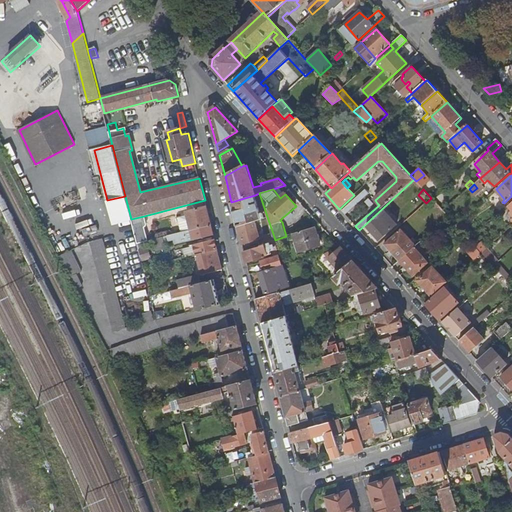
[(365,190),(359,196),(363,199),(369,194),(365,190)]
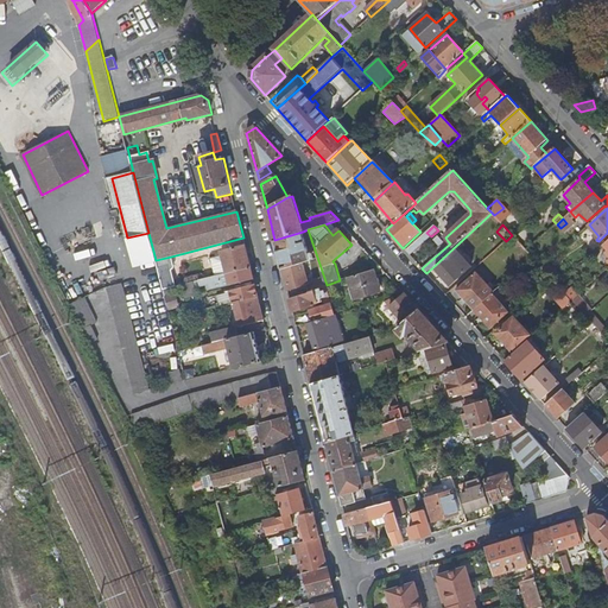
[(303,232),(274,240),(283,268),(303,263),(311,260),(303,232)]
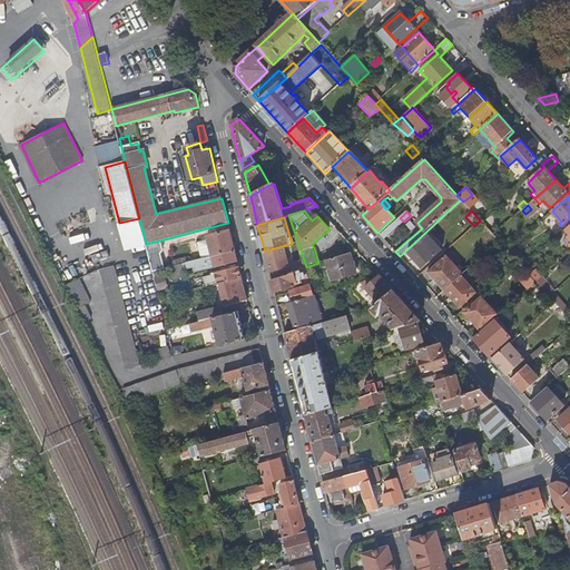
[(414,219),(406,226),(412,233),(420,226),(418,223),(414,219)]
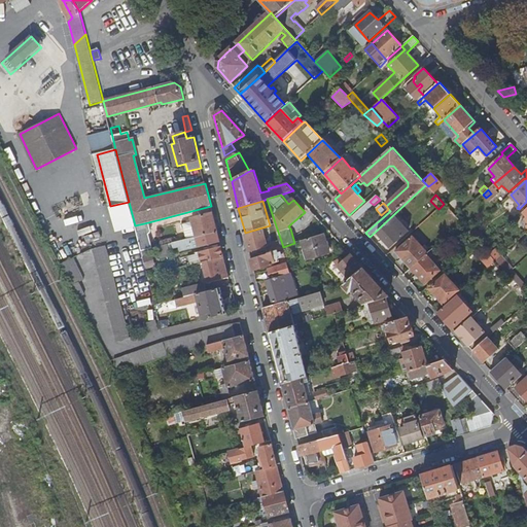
[(356,222),(372,208),(367,204),(352,218),(356,222)]
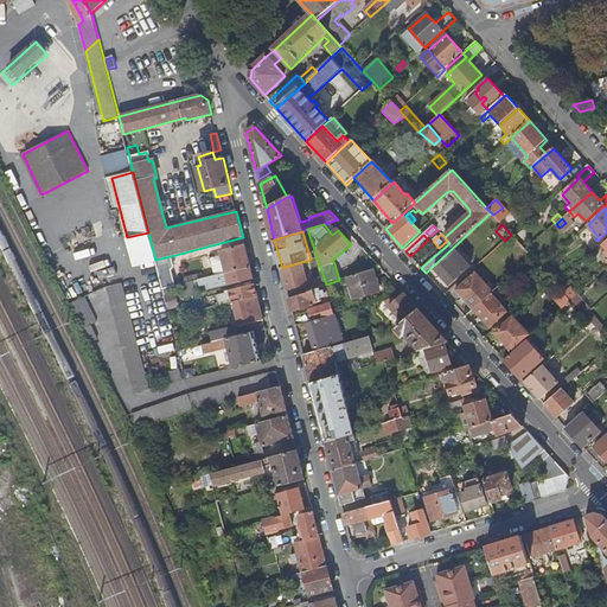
[(244,246),(222,251),(223,255),(228,273),(251,267),(244,246)]
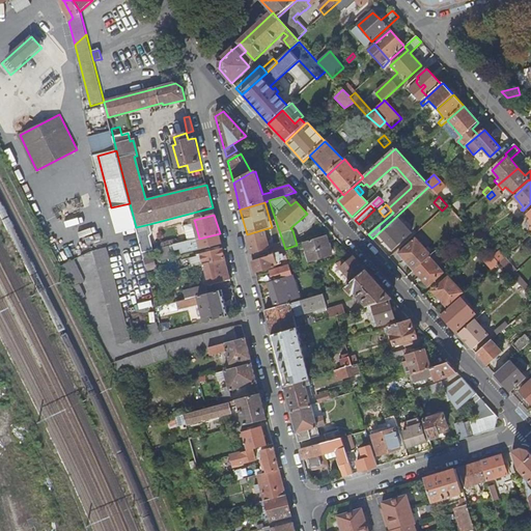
[(398,219),(381,235),(393,251),(412,233),(398,219)]
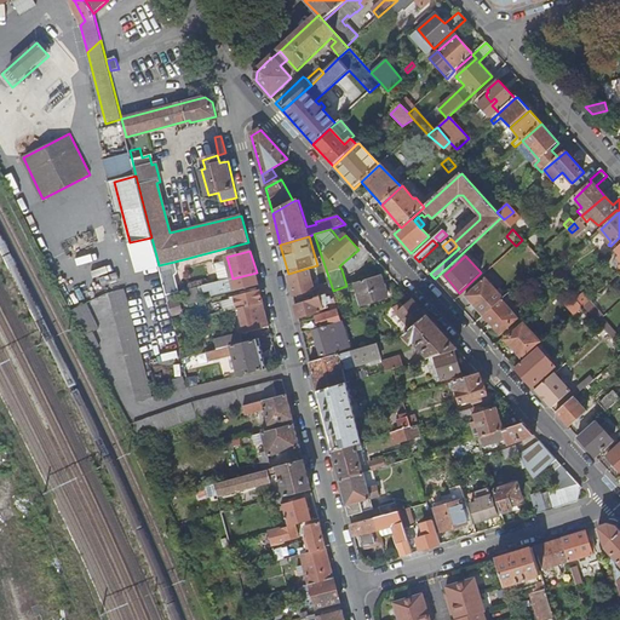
[(350,257),(343,263),(348,268),(354,260),(350,257)]
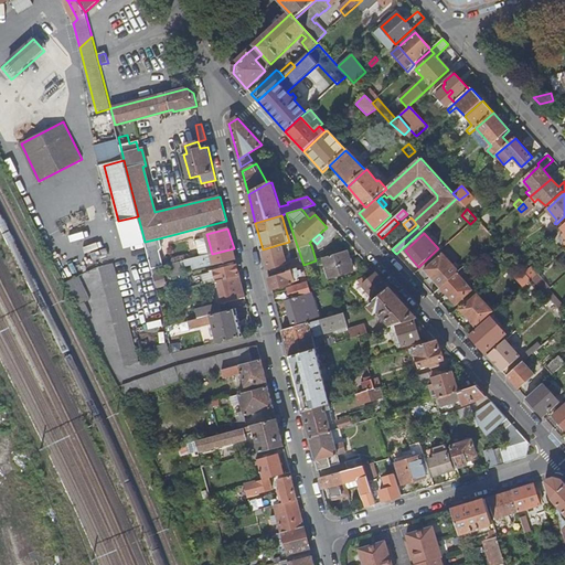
[(201,237),(195,240),(196,244),(198,244),(201,256),(212,254),(208,237),(201,240),(201,237)]
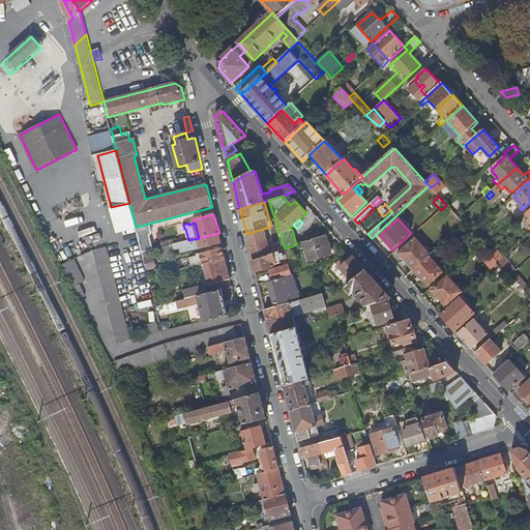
[(149,224),(136,227),(143,253),(153,249),(149,233),(151,232),(149,224)]
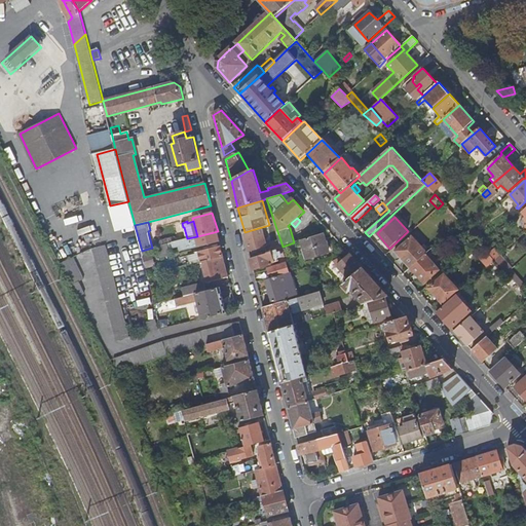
[(262,227),(245,232),(250,251),(264,247),(267,254),(277,250),(283,249),(283,247),(280,240),(267,246),(262,227)]
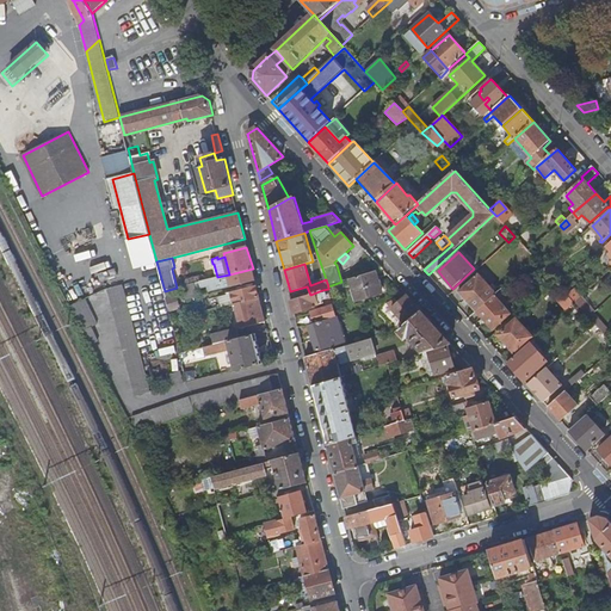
[(549,264),(544,269),(554,279),(559,275),(549,264)]
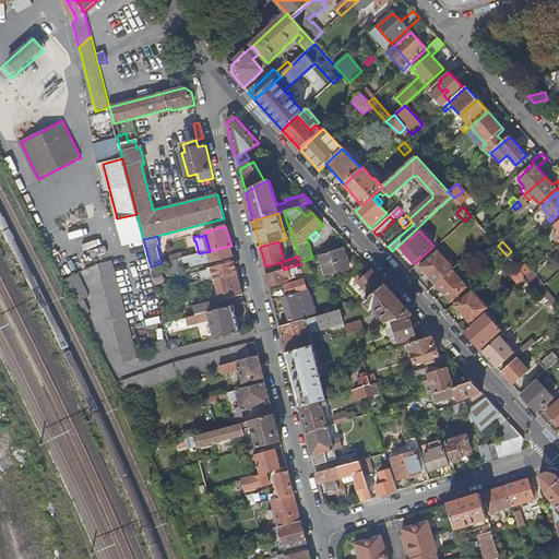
[(213,262),(234,257),(232,246),(210,251),(199,253),(190,257),(191,262),(203,259),(203,260),(211,258),(213,262)]
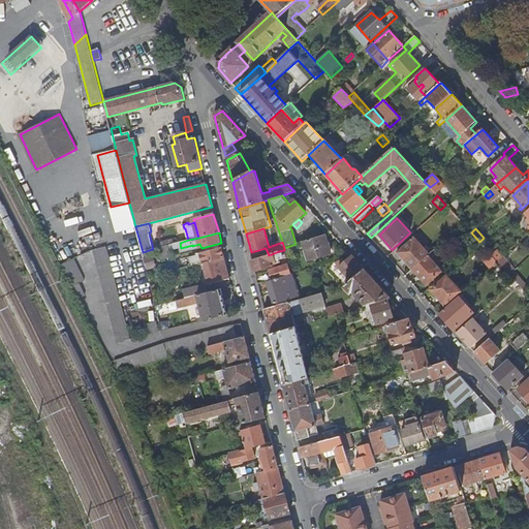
[(325,235),(304,241),(309,260),(331,254),(325,235)]
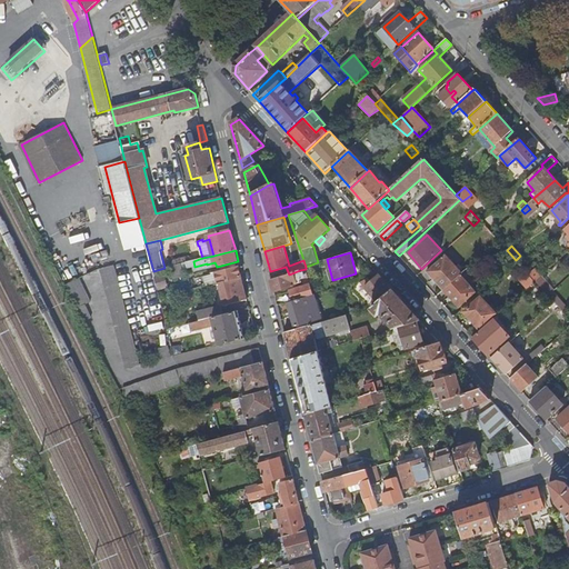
[(446,255),(427,272),(443,290),(460,275),(466,270),(463,268),(460,270),(446,255)]
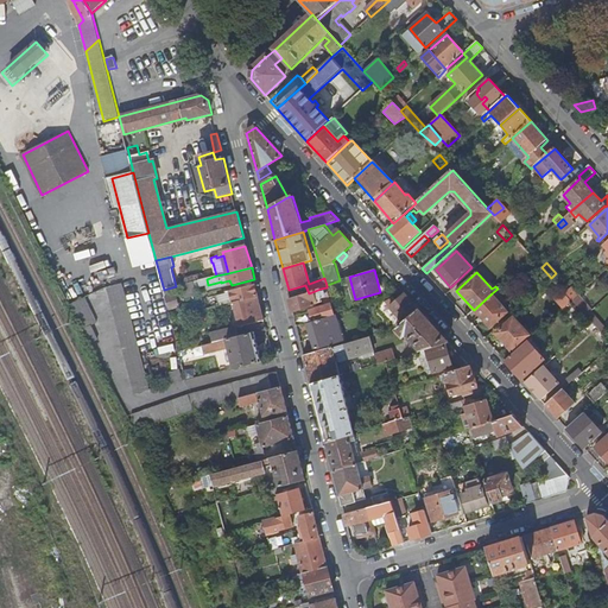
[(192,283),(182,285),(183,292),(195,290),(192,283)]
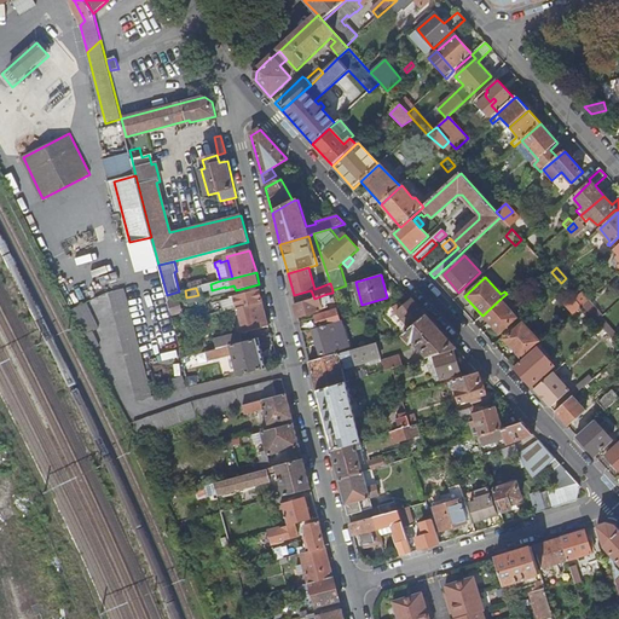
[(126,289),(109,294),(138,401),(154,398),(126,289)]
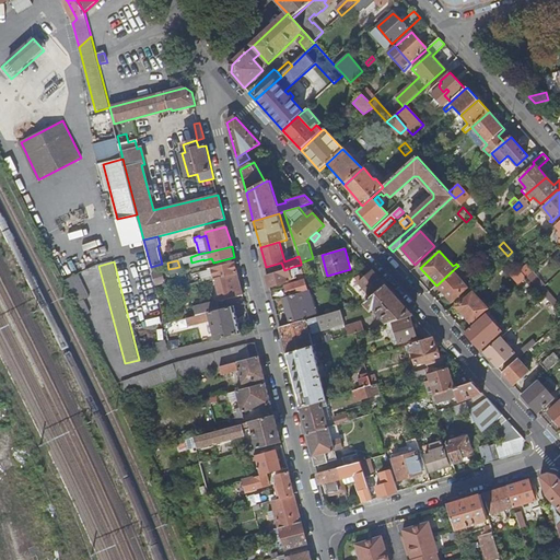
[(213,269),(201,272),(203,281),(216,279),(238,272),(235,261),(212,268),(213,269)]
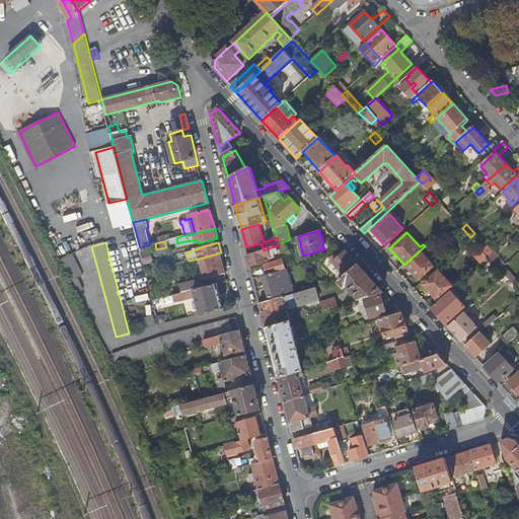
[(483,250),(488,256),(493,252),(488,245),(483,250)]
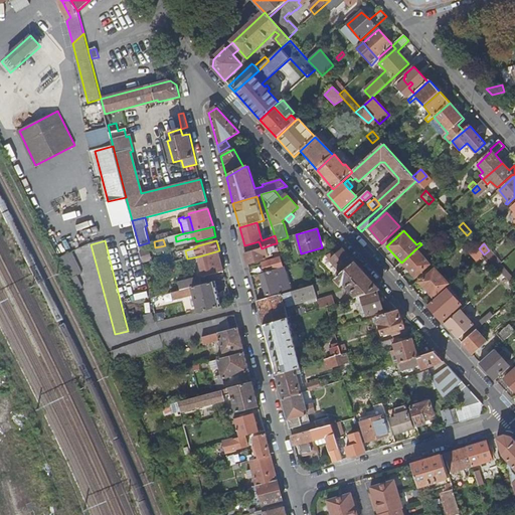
[(262,248),(245,252),(248,265),(265,260),(265,255),(274,252),(272,244),(262,248)]
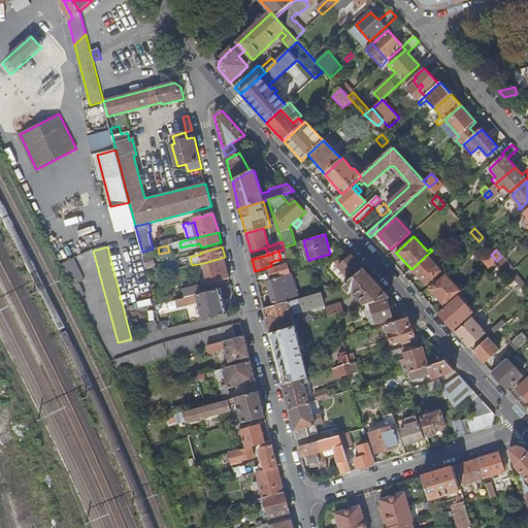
[(493,265),(496,261),(491,255),(487,252),(484,255),(493,265)]
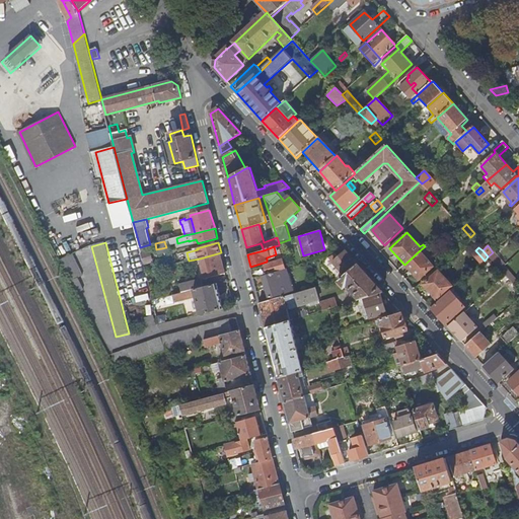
[(141,253),(144,264),(153,262),(150,250),(141,253)]
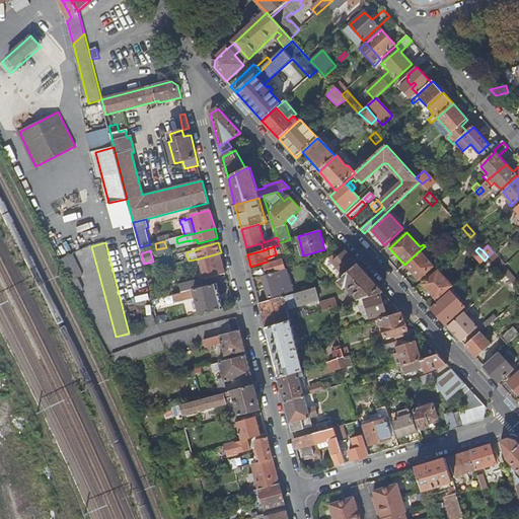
[(420,250),(404,265),(419,281),(434,267),(420,250)]
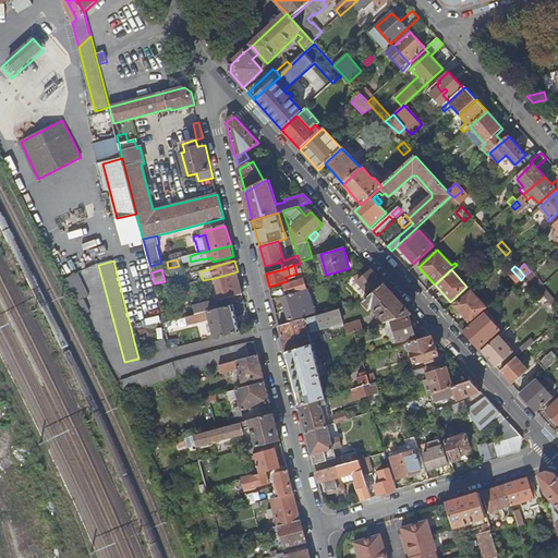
[(79,270),(61,275),(83,316),(92,312),(85,299),(92,296),(79,270)]
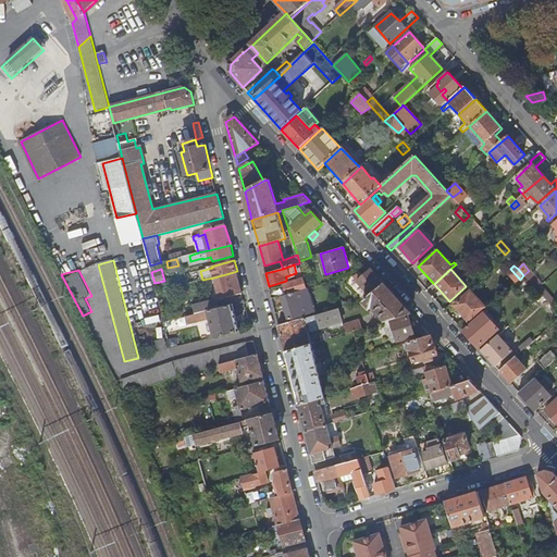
[(392,320),(408,316),(411,314),(392,293),(371,270),(363,276),(362,275),(358,279),(360,281),(358,283),(370,296),(364,301),(371,309),(373,307),(386,322),(392,320)]
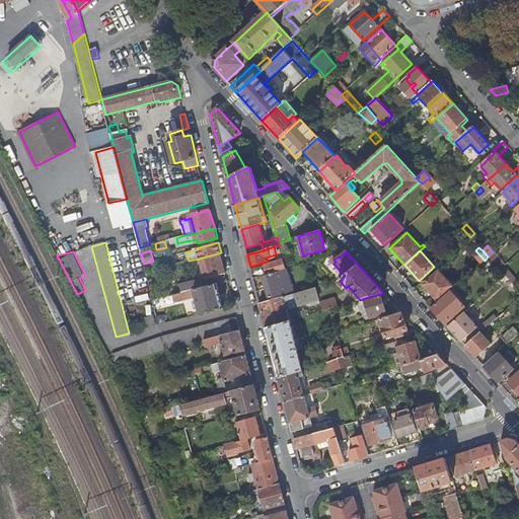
[(221,252),(200,258),(205,279),(226,273),(221,252)]
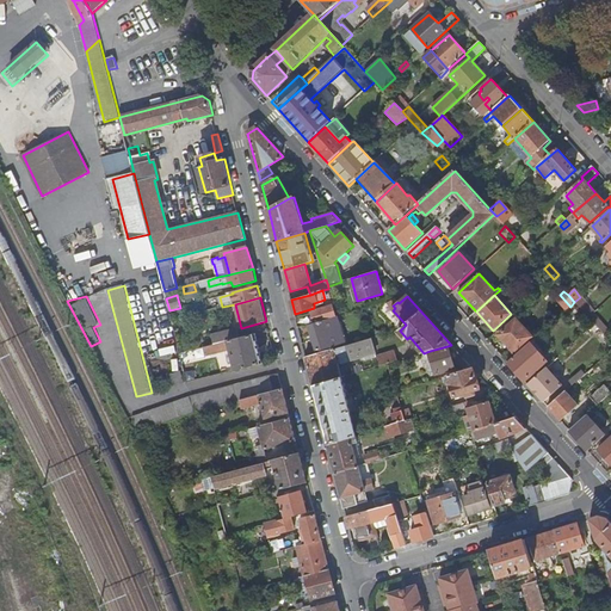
[(580,297),(574,302),(588,318),(594,313),(580,297)]
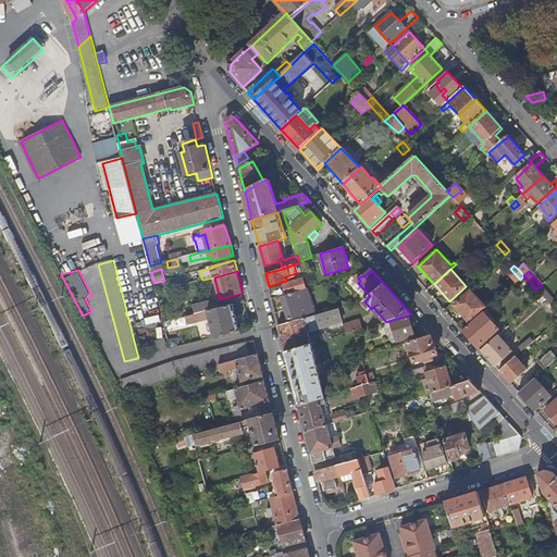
[(285,285),(287,294),(307,288),(304,279),(285,285)]
